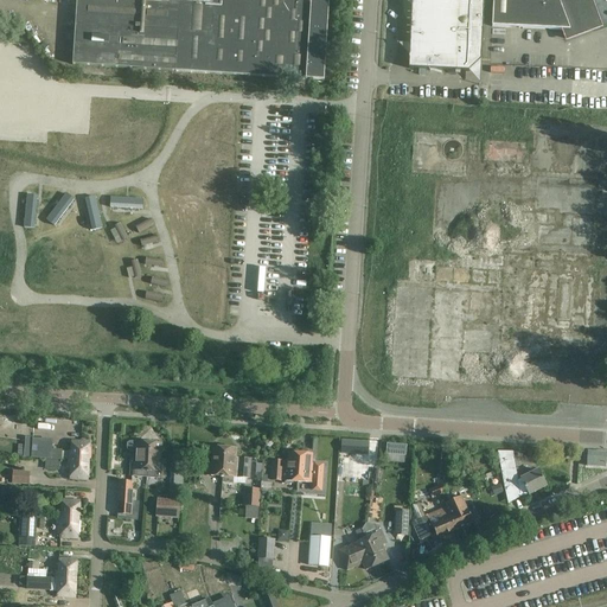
[(76,0),(72,64),(323,82),(327,0),(76,0)]
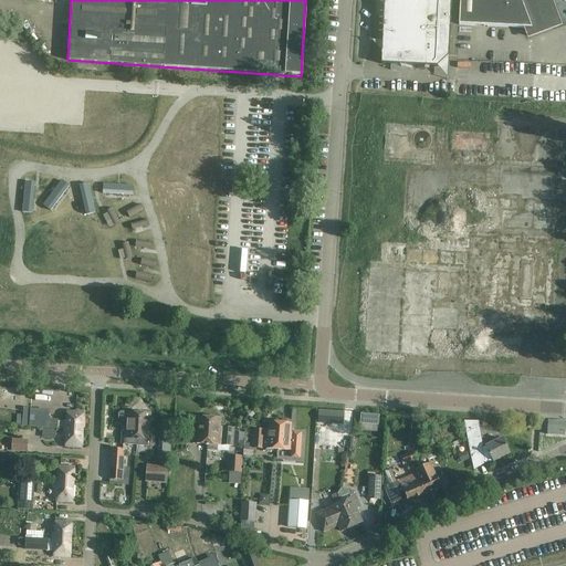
[(384,0),(380,64),(448,67),(450,0),(384,0)]
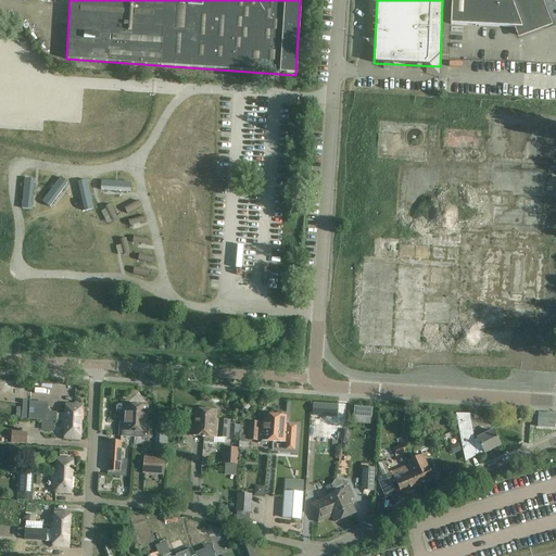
[(451,0),(451,25),(516,28),(518,36),(550,25),(541,2),(540,0),(451,0)]
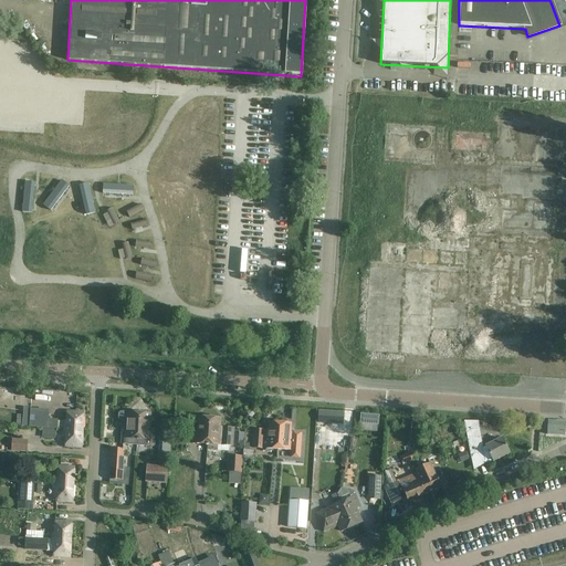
[(388,132),(387,173),(440,175),(441,134),(388,132)]
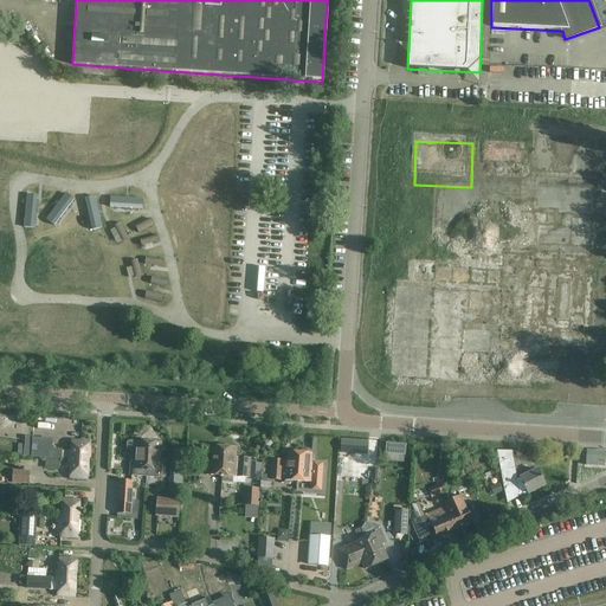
[(598,173),(566,172),(565,182),(563,182),(563,189),(597,191),(598,173)]
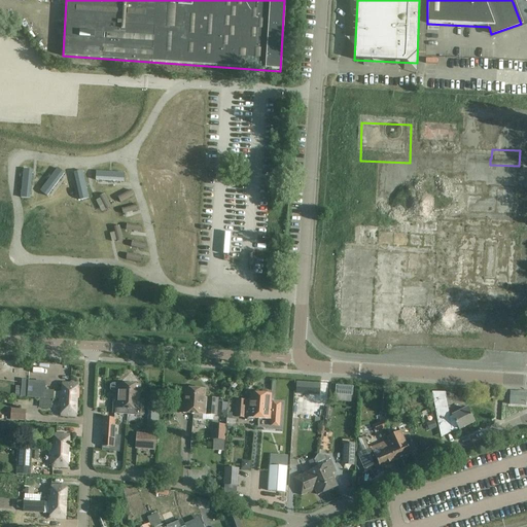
[(444,236),(446,190),(414,188),(411,250),(416,250),(416,245),(430,246),(431,235),(444,236)]
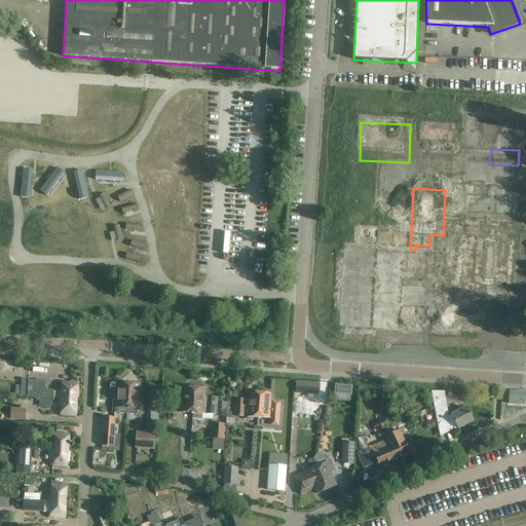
[(475,246),(475,234),(451,233),(451,246),(475,246)]
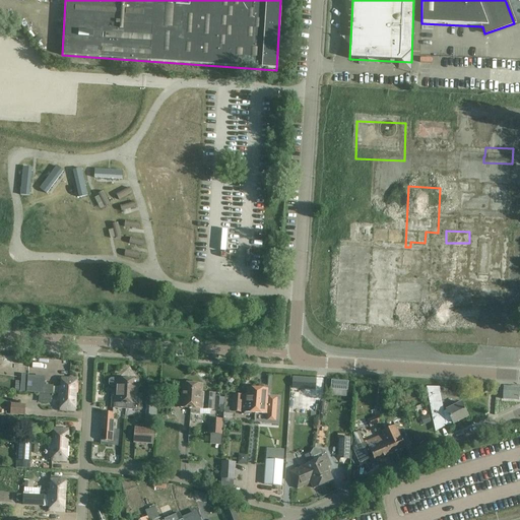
[(344,253),(337,299),(339,308),(338,316),(340,331),(342,319),(346,319),(353,318),(354,314),(347,313),(349,305),(358,303),(360,289),(369,287),(355,285),(374,282),(371,264),(355,262),(372,259),(373,252),(346,249),(345,256),(344,253)]
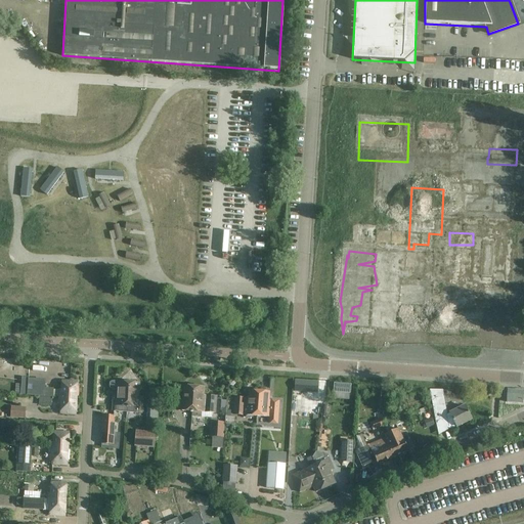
[(374,328),(360,328),(360,337),(373,337),(374,328)]
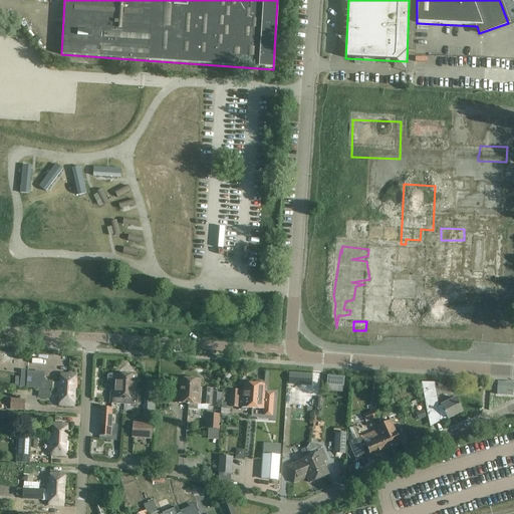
[(27,387),(26,389),(38,389),(52,390),(52,382),(42,382),(42,374),(21,373),(21,377),(20,387),(27,387)]
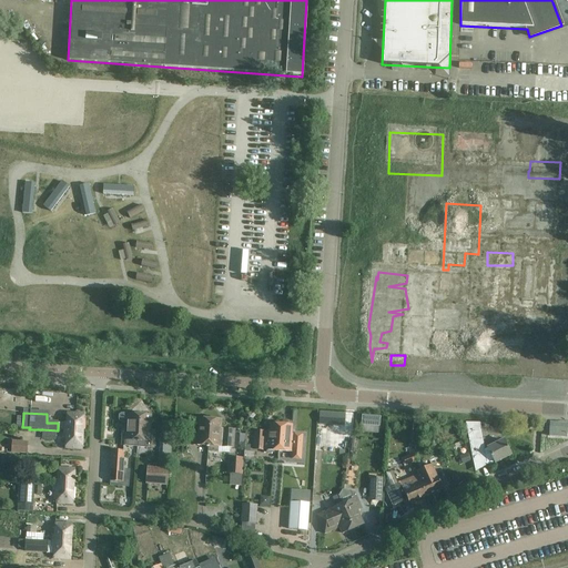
[(67,423),(64,423),(64,430),(83,433),(83,414),(67,413),(67,423)]
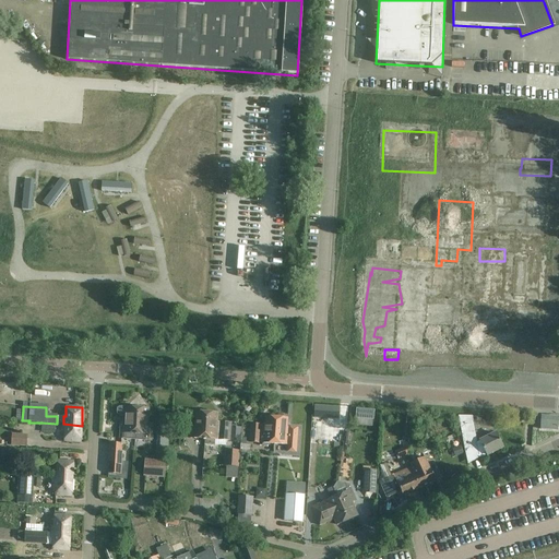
[(340,407),(332,407),(314,406),(313,417),(332,419),(339,419),(340,407)]
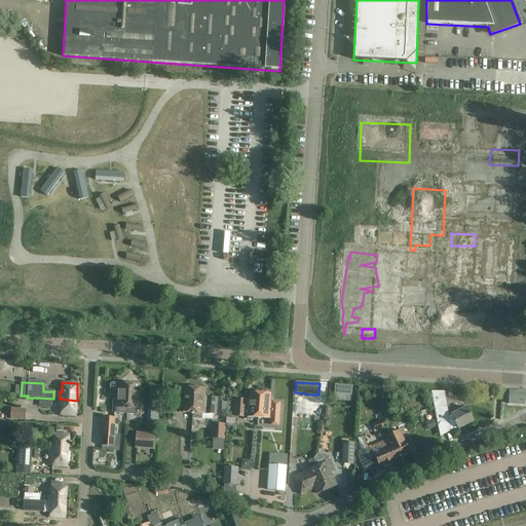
[(113,400),(112,408),(112,413),(127,414),(129,384),(115,383),(113,383),(111,385),(110,387),(110,389),(112,391),(114,391),(118,391),(117,398),(115,398),(115,400),(113,400)]
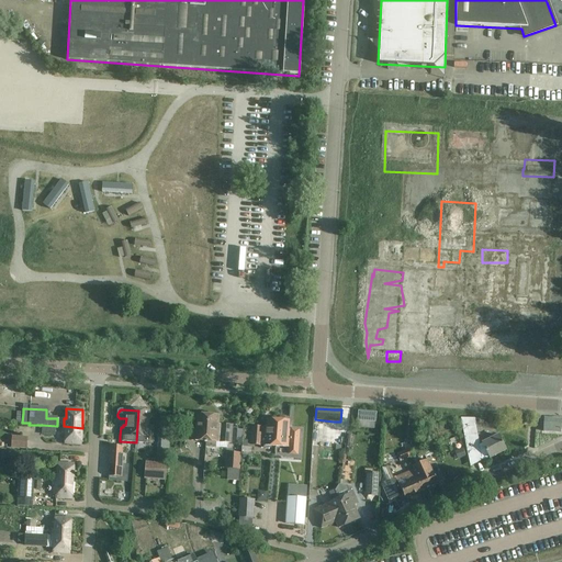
[(138,411),(136,442),(152,444),(153,438),(153,429),(150,429),(150,426),(148,426),(149,412),(138,411)]
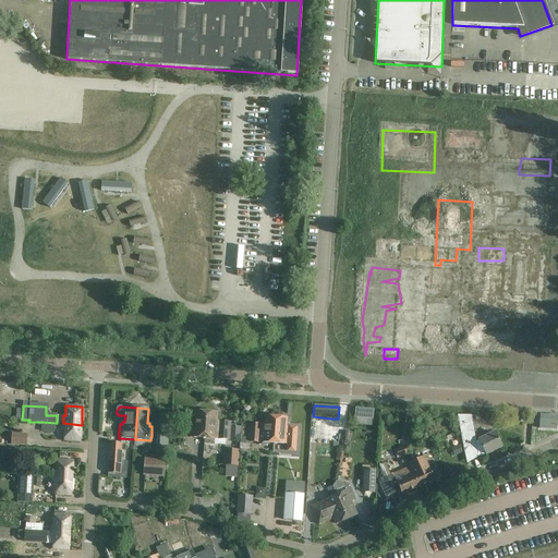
[(355,408),(354,417),(373,420),(374,410),(355,408)]
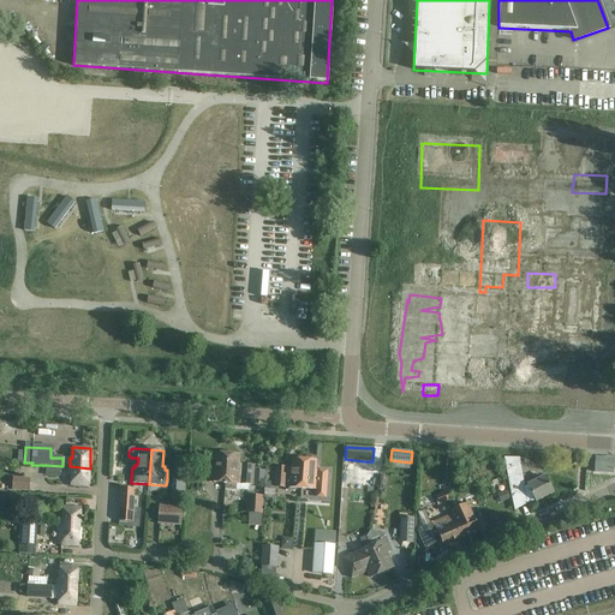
[(226,483),(227,455),(215,454),(214,470),(212,470),(210,473),(208,472),(208,482),(226,483)]
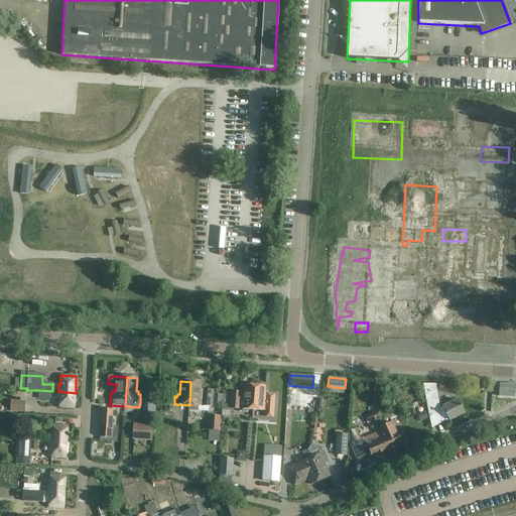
[(190,382),(189,405),(213,407),(214,391),(201,390),(201,383),(190,382)]
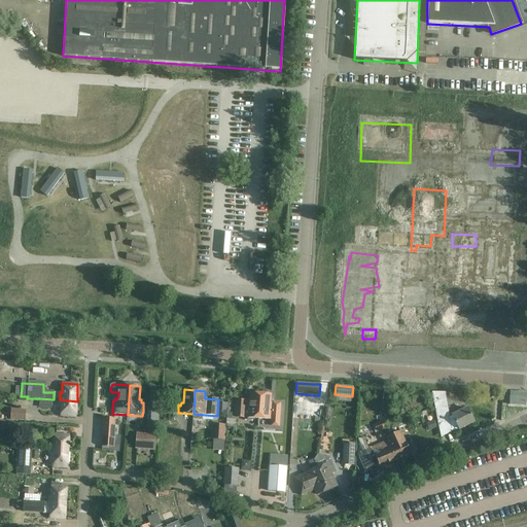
[(437,424),(444,423),(450,422),(445,393),(436,393),(436,392),(432,392),(435,410),(437,424)]
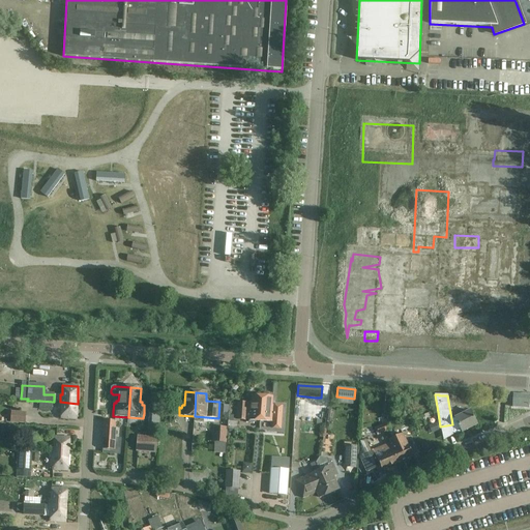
[(512,408),(528,409),(529,395),(513,394),(512,408)]
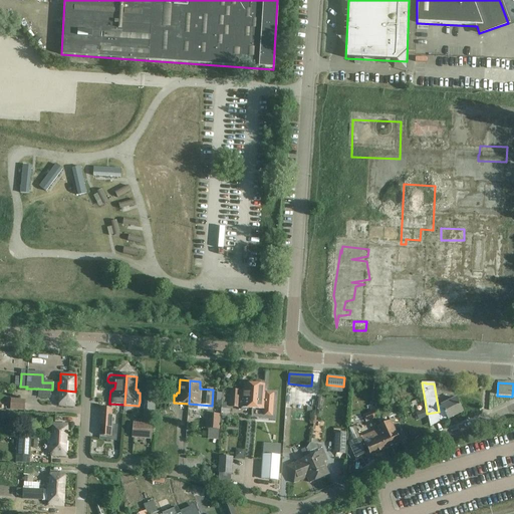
[(253,409),(254,384),(243,384),(243,391),(230,390),(229,408),(237,408),(237,411),(243,411),(243,408),(253,409)]
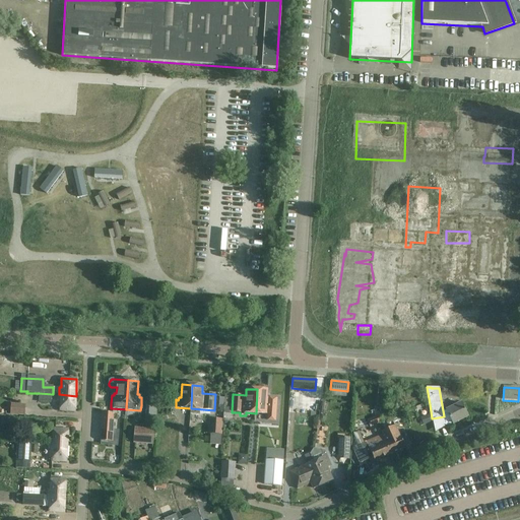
[(257,389),(256,413),(267,414),(266,420),(275,421),(277,399),(266,398),(267,390),(257,389)]
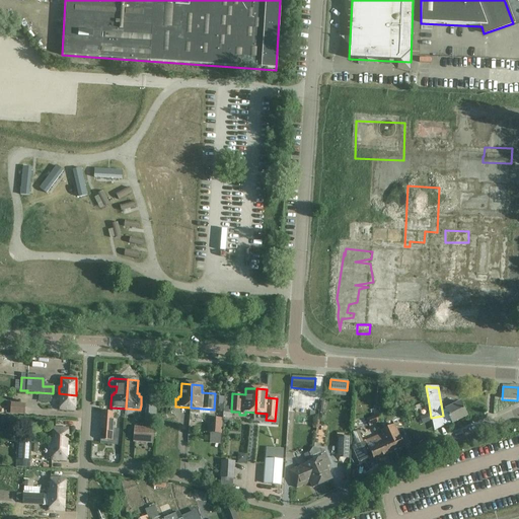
[(355,388),(354,400),(364,401),(365,389),(355,388)]
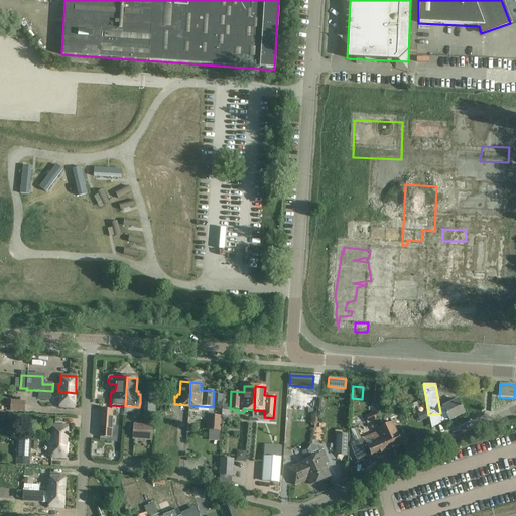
[(145,388),(145,413),(144,419),(155,419),(155,388),(145,388)]
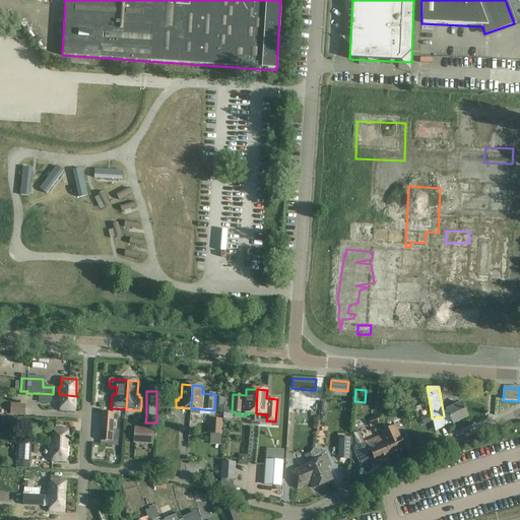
[(53,394),(39,393),(39,402),(49,402),(50,394),(54,395),(54,394),(53,394)]
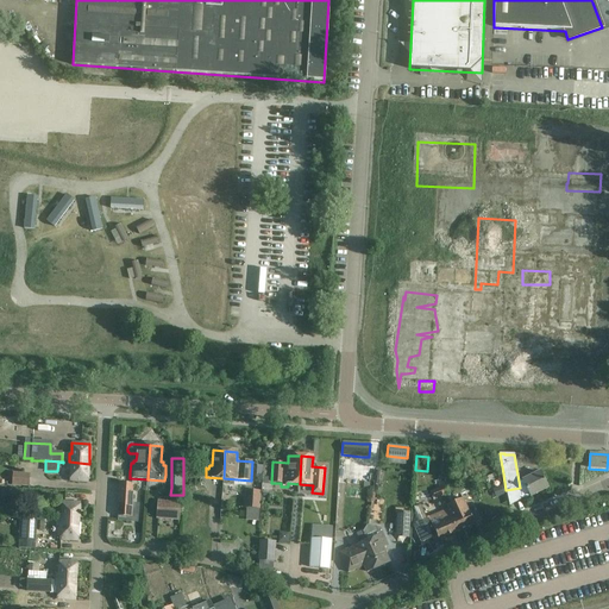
[(199,493),(201,462),(189,460),(187,491),(199,493)]
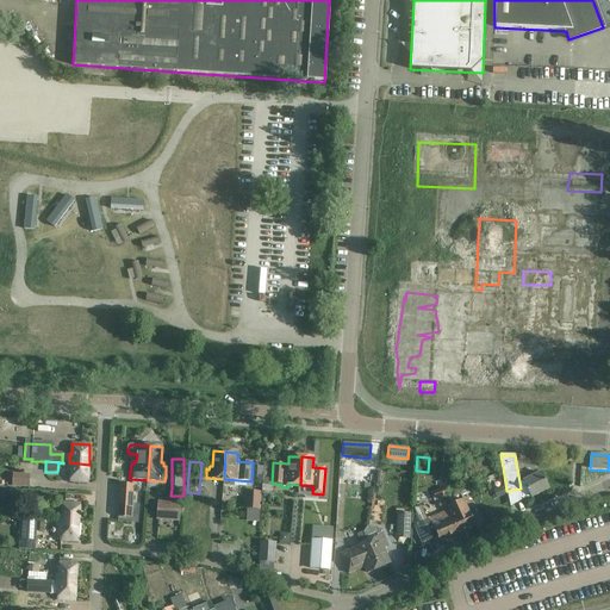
[(88,484),(89,465),(69,462),(68,462),(68,464),(68,470),(70,470),(69,483),(88,484)]
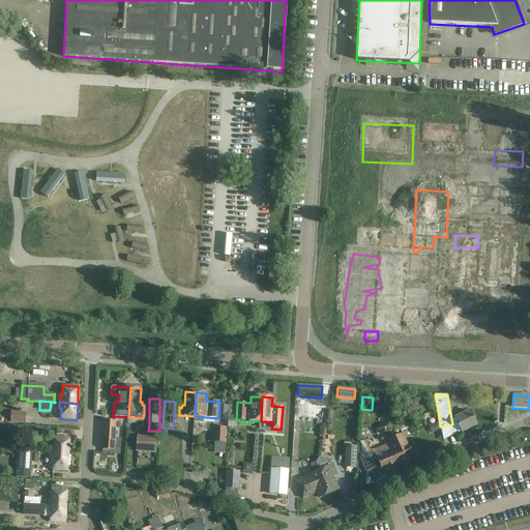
[(10,421),(24,422),(25,411),(10,410),(10,421)]
